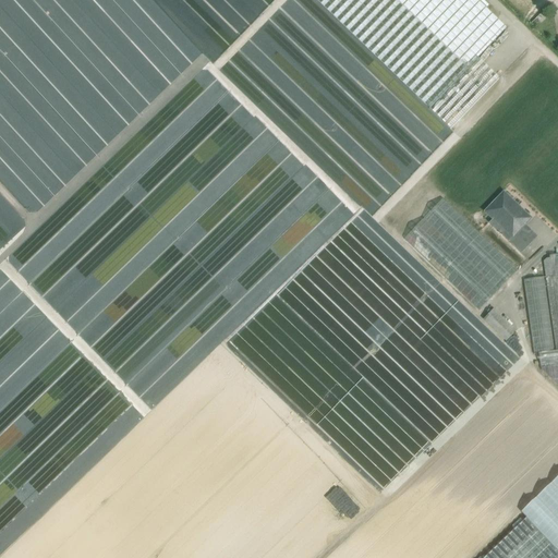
[(72,7),(68,0),(55,0),(58,4),(63,1),(67,5),(63,9),(65,12),(72,7)]
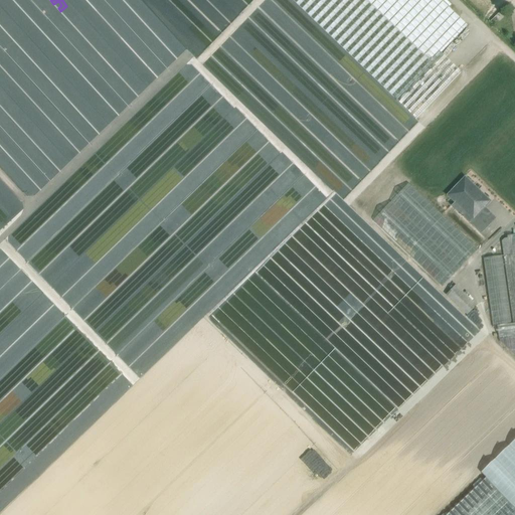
[(468,26),(441,0),(291,0),(396,101),(441,54),(468,26)]
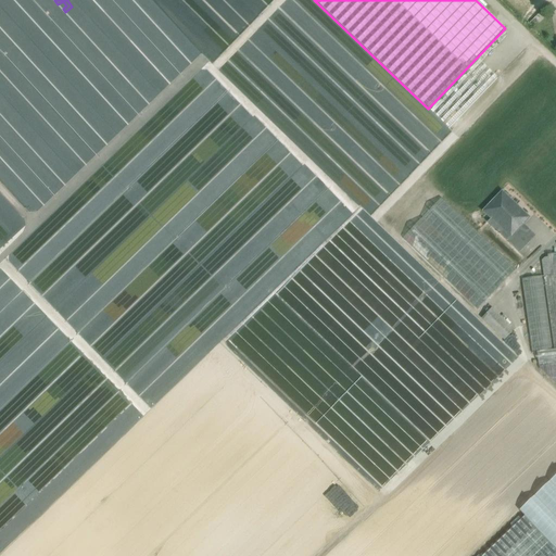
[(476,59),(428,109),(449,129),(497,78),(476,59)]
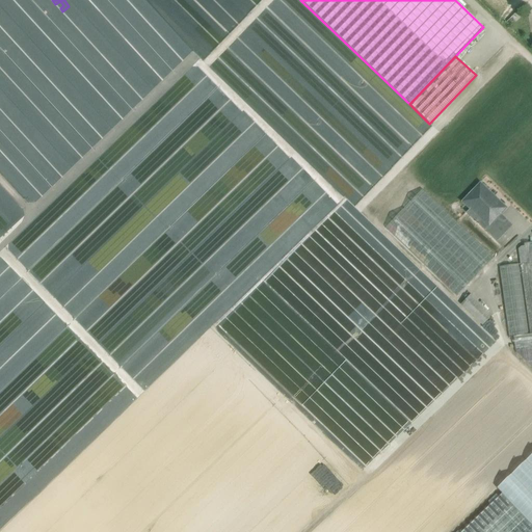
[(506,209),(481,184),(463,203),(481,220),(478,223),(485,231),(495,220),(498,217),(506,209)]
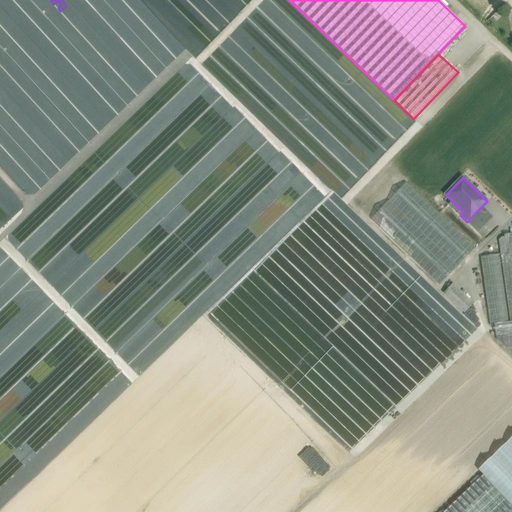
[(476,248),(407,183),(371,220),(440,286),(476,248)]
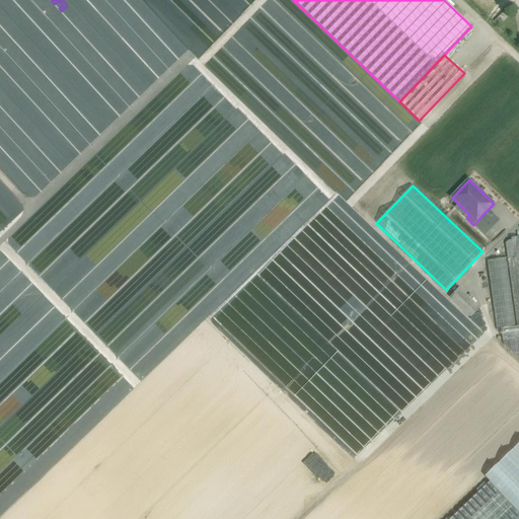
[(498,223),(486,212),(483,215),(489,221),(479,231),(485,236),(498,223)]
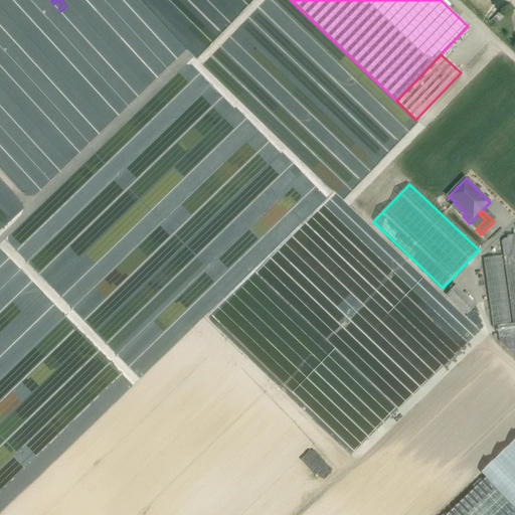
[(485,219),(479,213),(470,223),(476,229),(485,219)]
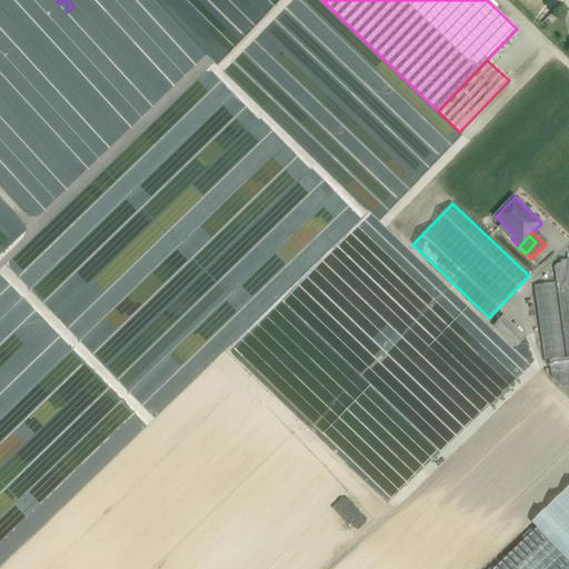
[(568,259),(560,261),(560,263),(557,265),(555,267),(567,358),(568,358),(568,259)]
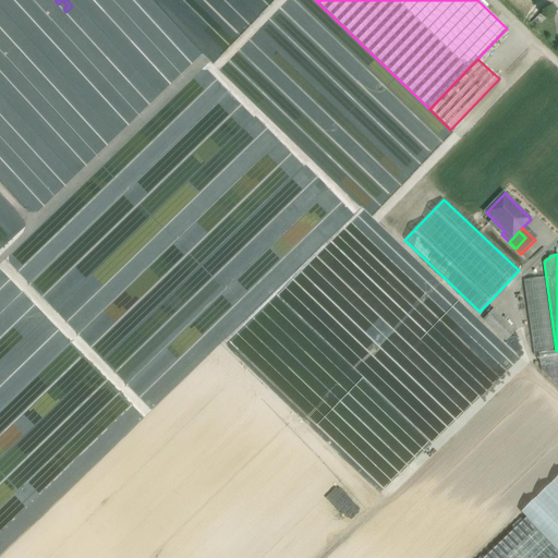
[(544,278),(523,280),(534,354),(538,354),(555,352),(544,278)]
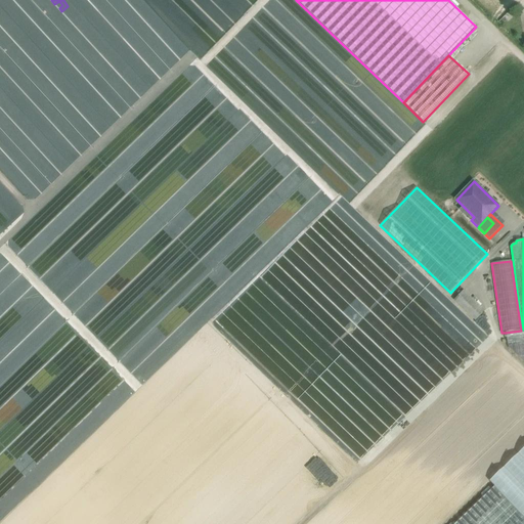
[(521,331),(506,333),(508,343),(523,340),(523,330),(522,330),(521,331)]
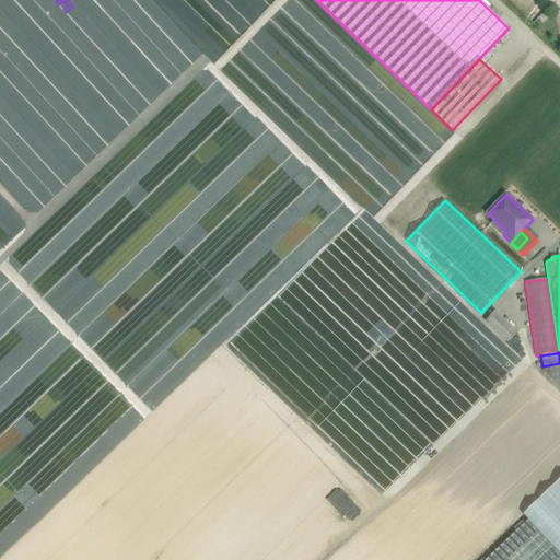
[(559,363),(543,366),(544,372),(559,387),(559,363)]
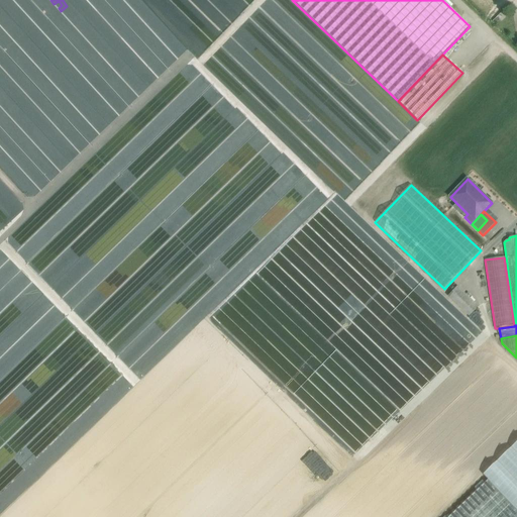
[(516,441),(484,475),(489,480),(516,509),(516,441)]
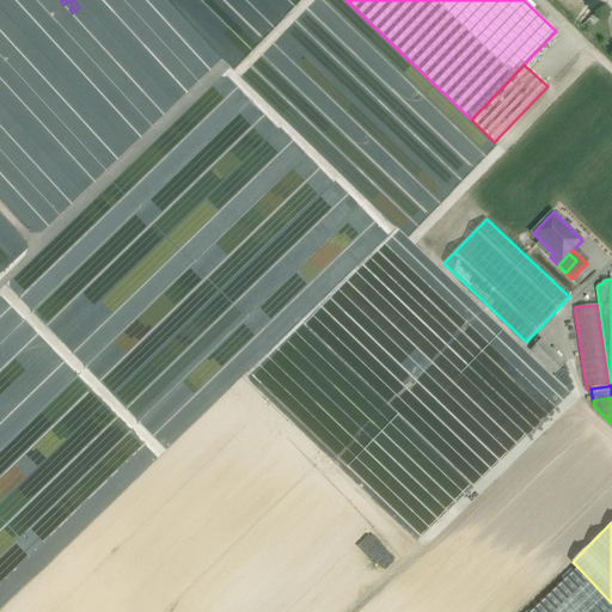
[(611,611),(611,603),(579,568),(531,611),(611,611)]
